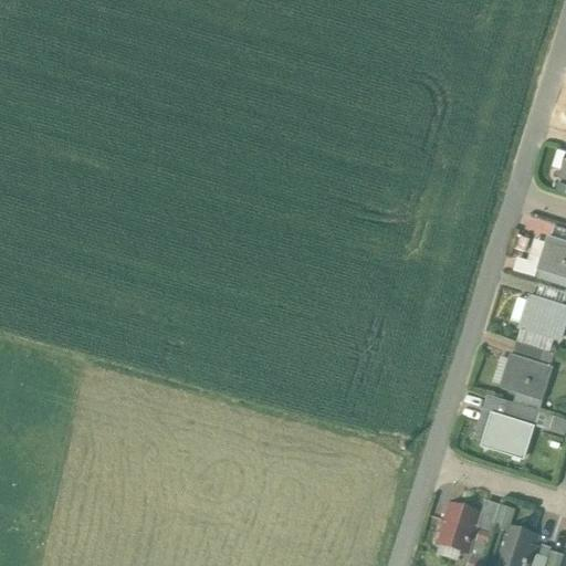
[(565,232),(552,228),(548,239),(565,244),(565,243),(565,232)]
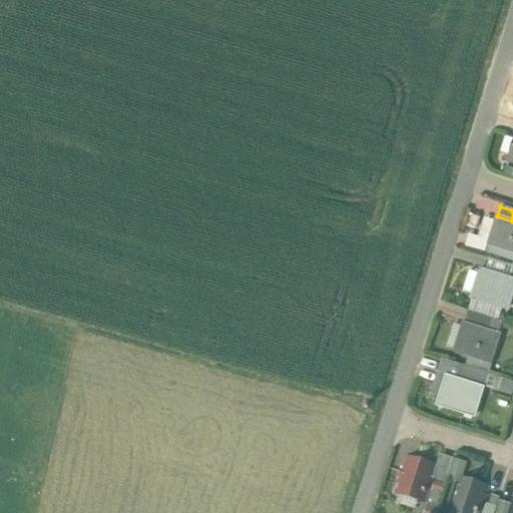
[(512,221),(497,216),(488,242),(512,250),(512,221)]
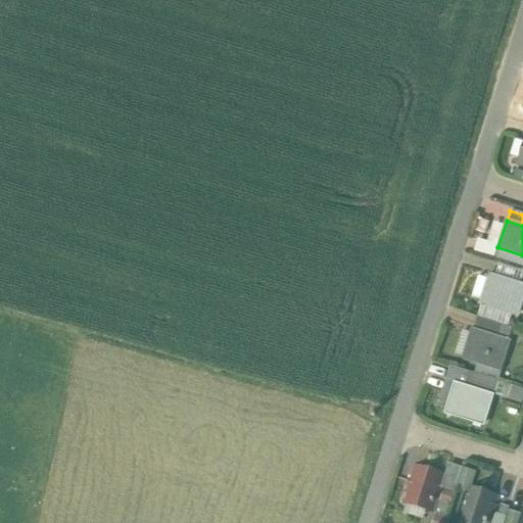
[(476,238),(473,250),(492,256),(496,243),(476,238)]
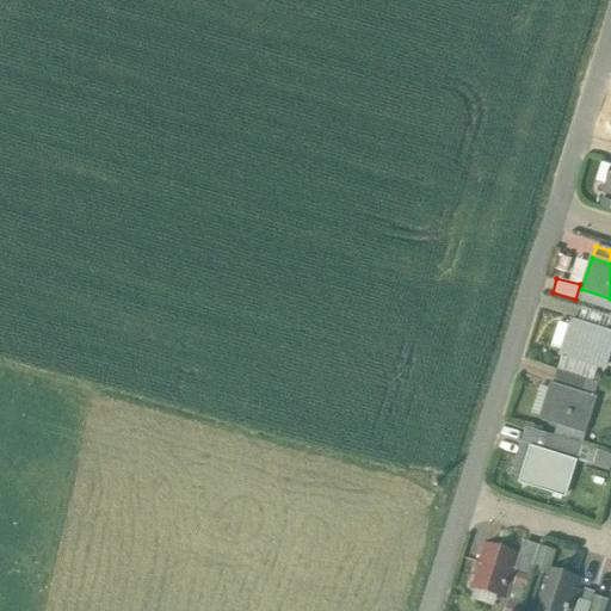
[(610,350),(610,335),(573,323),(562,353),(605,369),(610,350)]
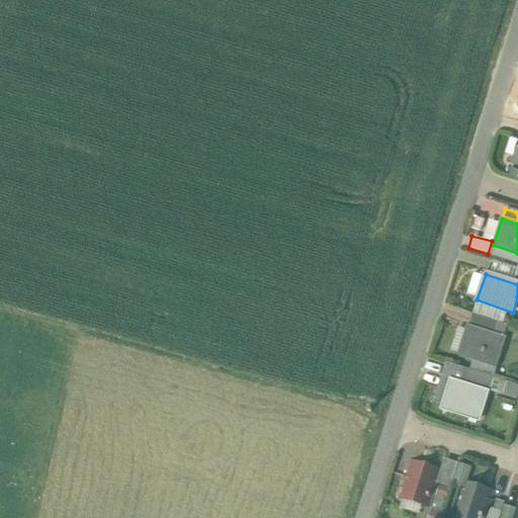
[(473,314),(468,328),(489,334),(490,330),(493,320),(473,314)]
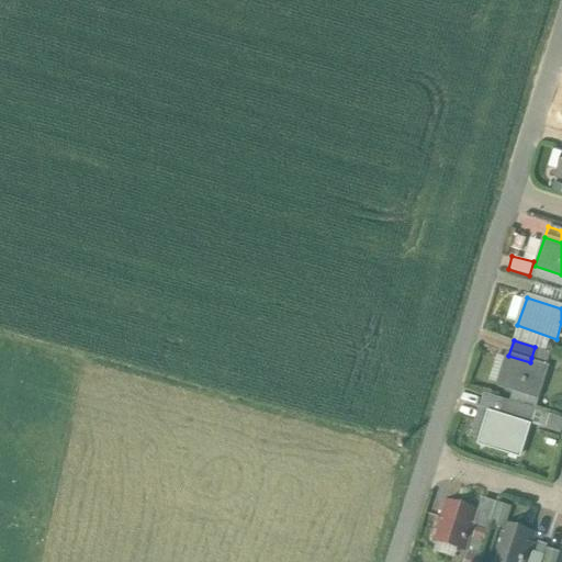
[(535,347),(531,358),(546,363),(549,352),(535,347)]
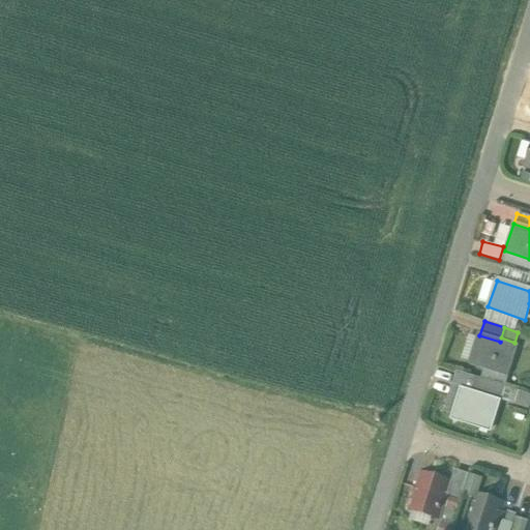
[(500,342),(479,335),(470,362),(506,375),(516,347),(513,347),(500,342)]
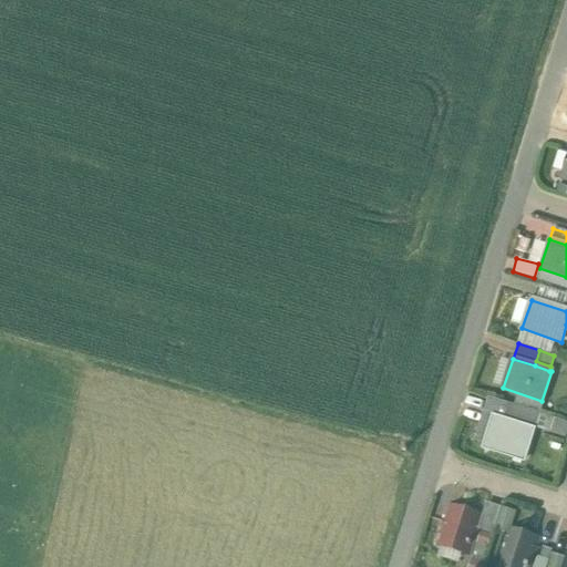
[(550,367),(536,361),(535,366),(549,371),(550,367)]
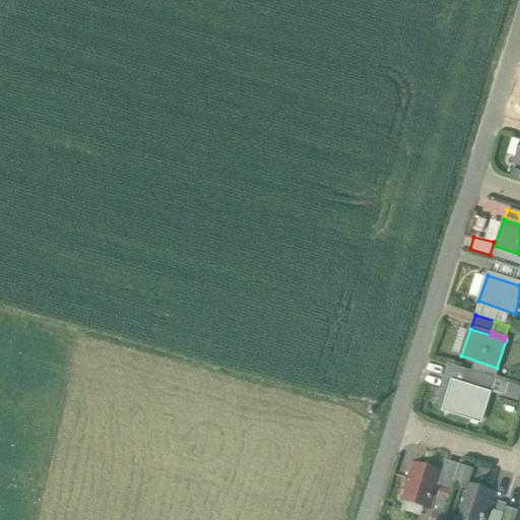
[(472,363),(469,372),(494,379),(496,370),(472,363)]
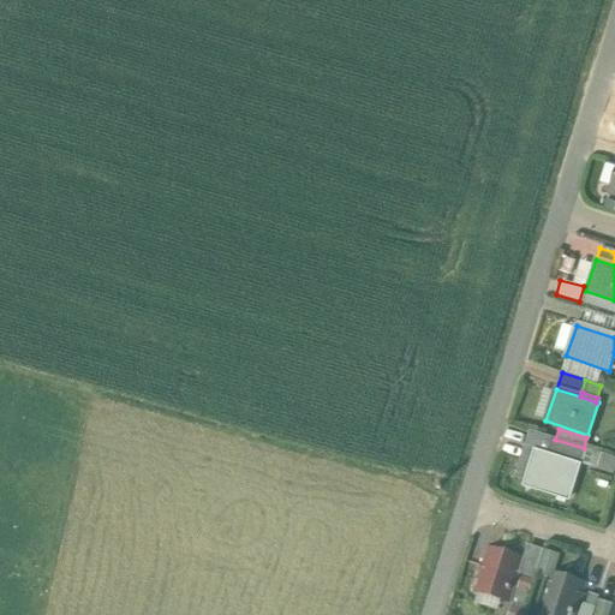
[(555,440),(530,433),(525,447),(553,457),(554,453),(557,441),(555,440)]
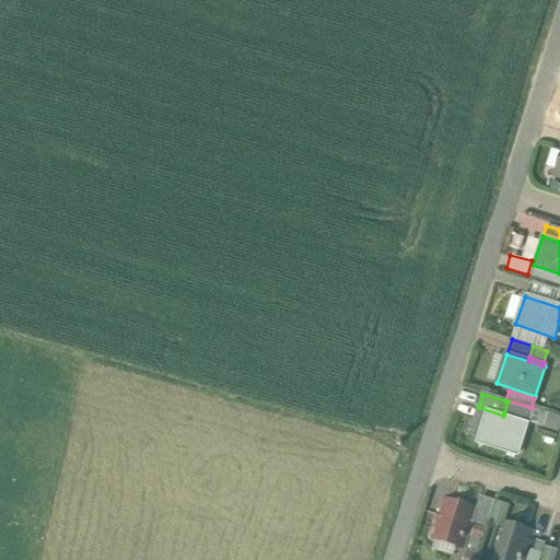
[(532,409),(508,401),(504,412),(528,420),(532,409)]
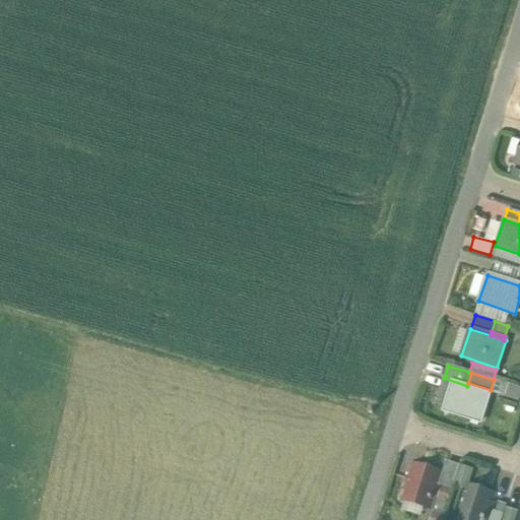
[(491,390),(468,383),(467,386),(467,388),(453,384),(445,410),(480,421),(489,395),(491,390)]
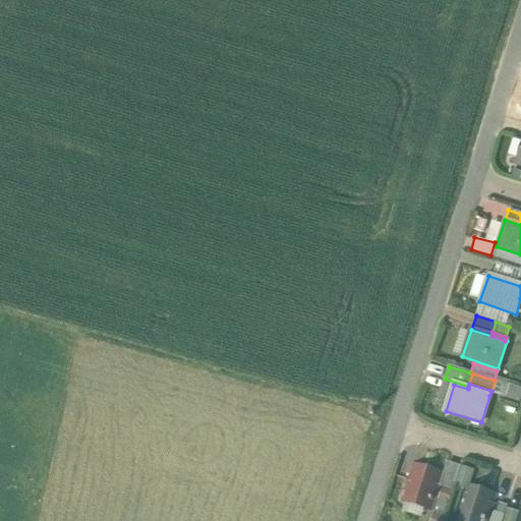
[(455,484),(459,470),(461,465),(447,461),(439,486),(453,490),(455,484)]
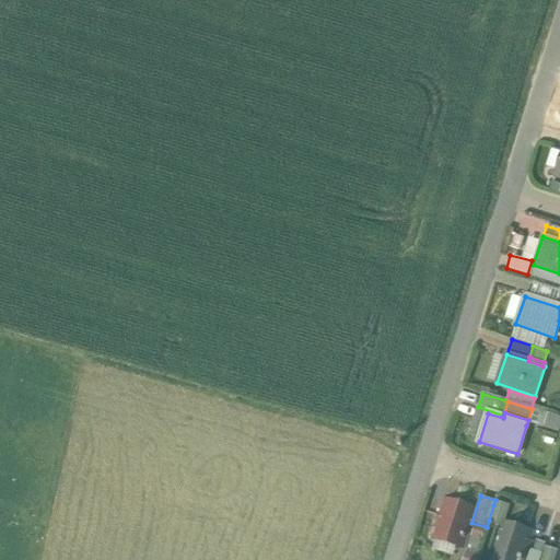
[(446,498),(432,538),(459,547),(474,506),(446,498)]
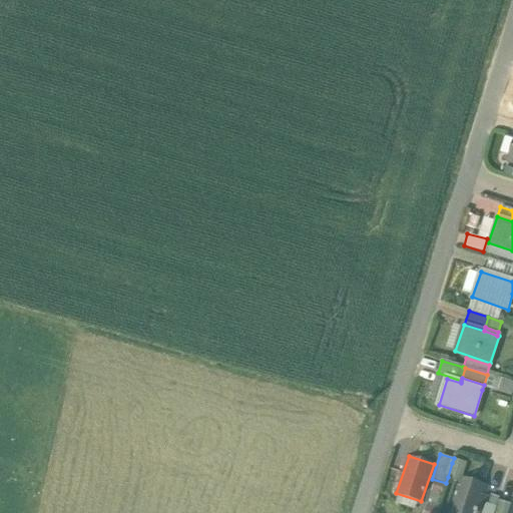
[(448,477),(458,480),(459,478),(460,478),(464,466),(452,463),(448,477)]
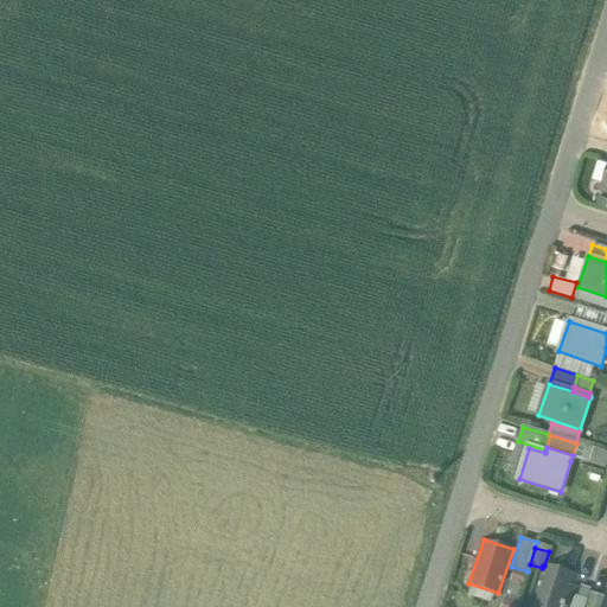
[(544,566),(543,566),(542,568),(530,606),(563,606),(574,575),(544,566)]
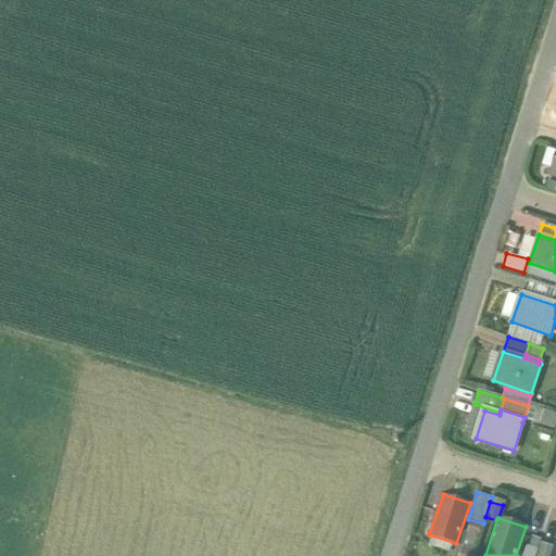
[(541,542),(536,555),(550,555),(554,546),(541,542)]
